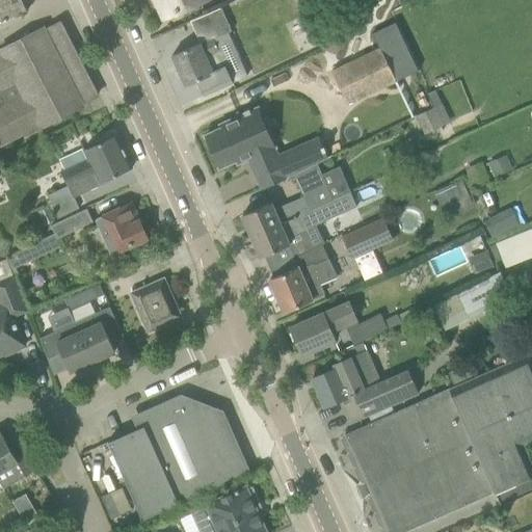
[(0,0),(0,20),(6,18),(26,9),(21,0),(0,0)]
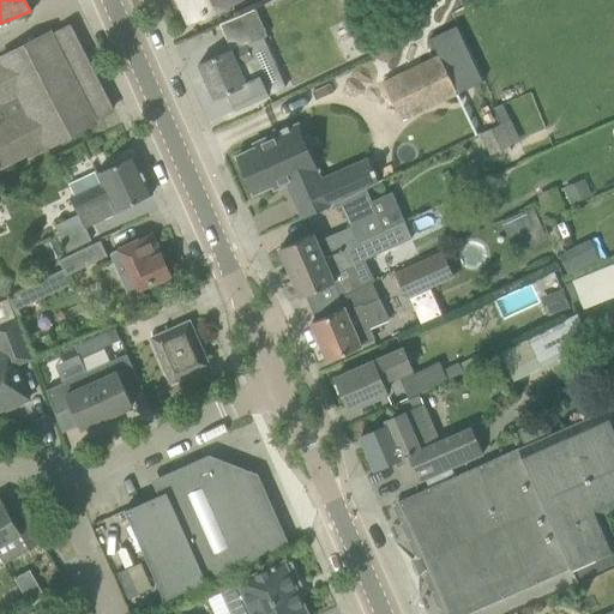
[(179,0),(190,22),(239,0),(179,0)]
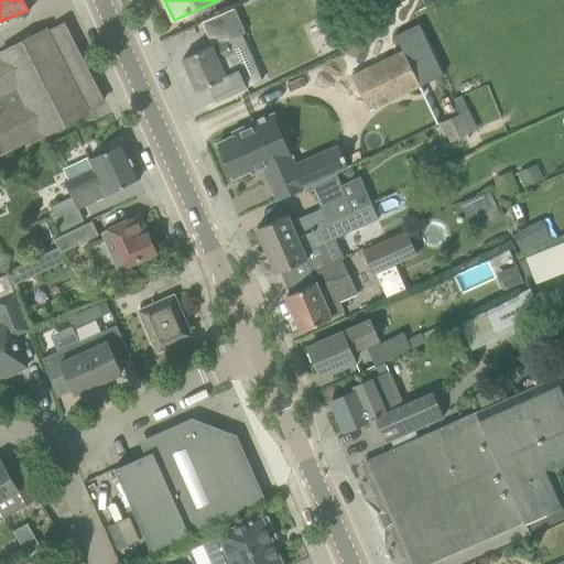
[(213,45),(183,58),(196,91),(208,86),(216,101),(236,93),(263,82),(253,60),(242,35),(246,33),(236,9),(223,14),(202,23),(213,45)]
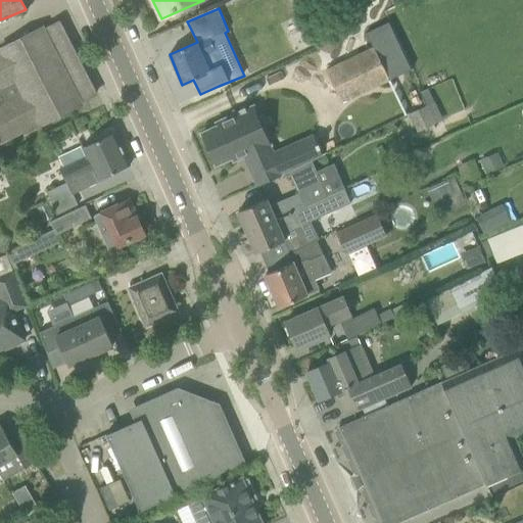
[(388,22),(367,33),(374,49),(389,80),(411,69),(388,22)]
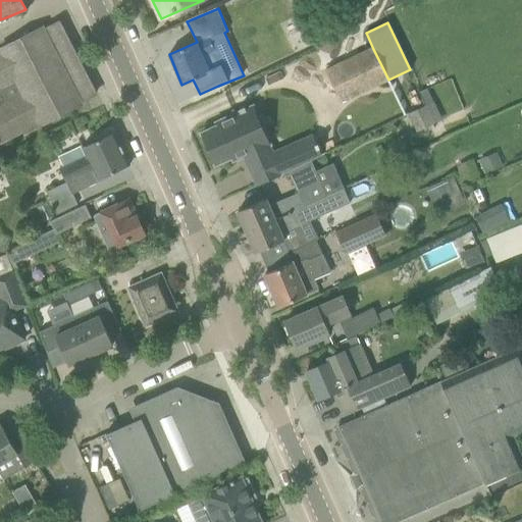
[(61,53),(53,36),(36,45),(0,62),(0,144),(24,133),(20,124),(17,119),(28,114),(31,119),(34,127),(85,101),(61,53)]
